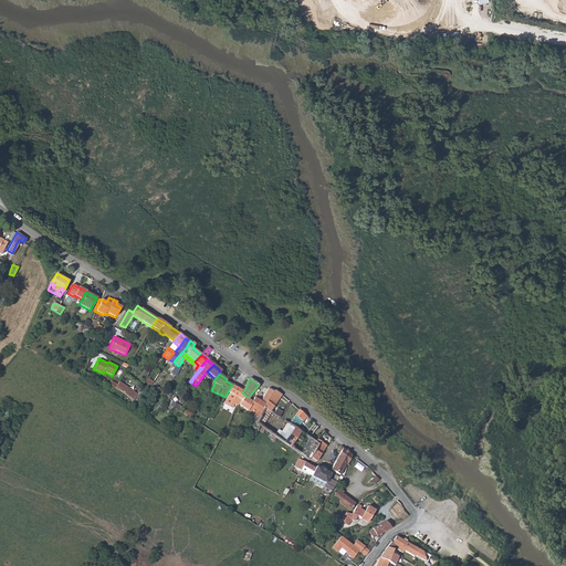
[(136,394),(118,381),(115,388),(119,390),(133,400),(136,394)]
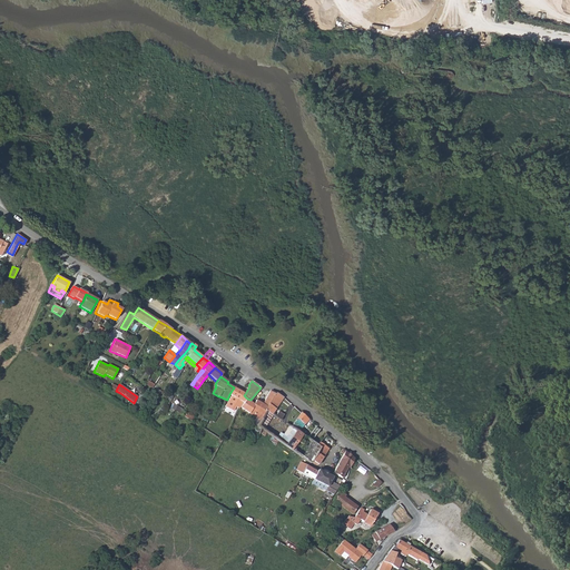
[(229,394),(236,397),(239,400),(244,393),(234,387),(229,394)]
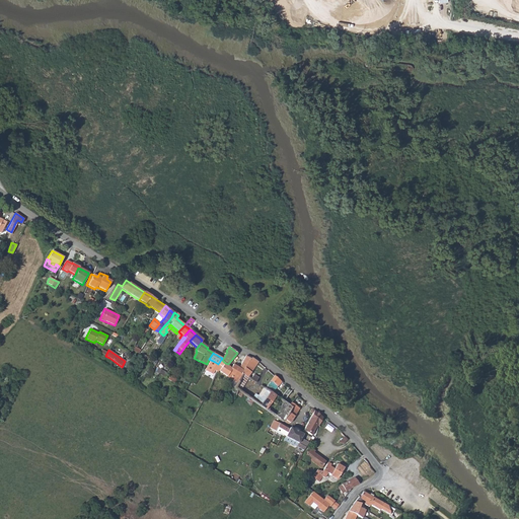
[(247,357),(246,356),(239,368),(244,371),(250,359),(247,357)]
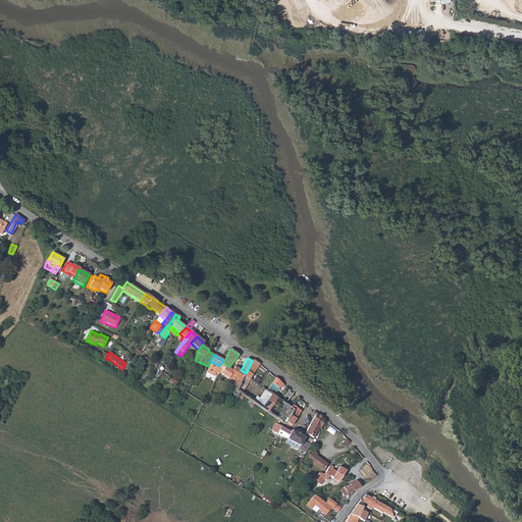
[(249,378),(259,364),(253,360),(252,361),(246,373),(245,374),(245,375),(249,378)]
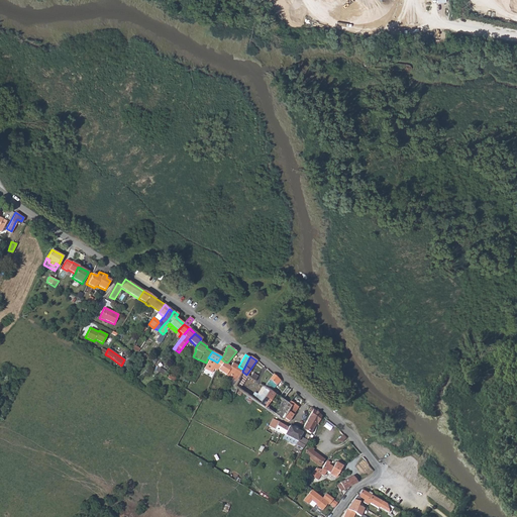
[(229,367),(223,363),(218,369),(235,382),(242,372),(242,371),(243,370),(238,367),(231,364),(229,367)]
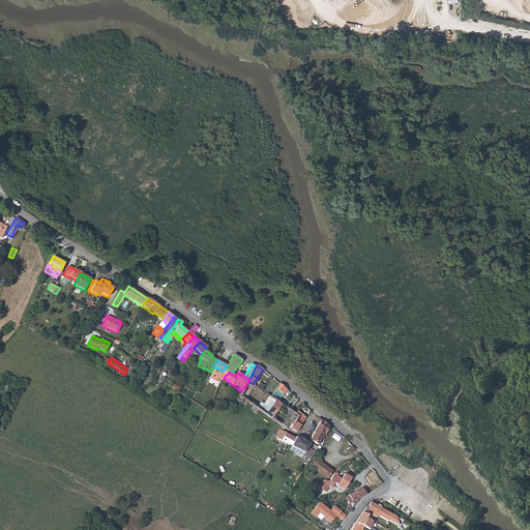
[(160,379),(168,383),(170,380),(163,375),(160,379)]
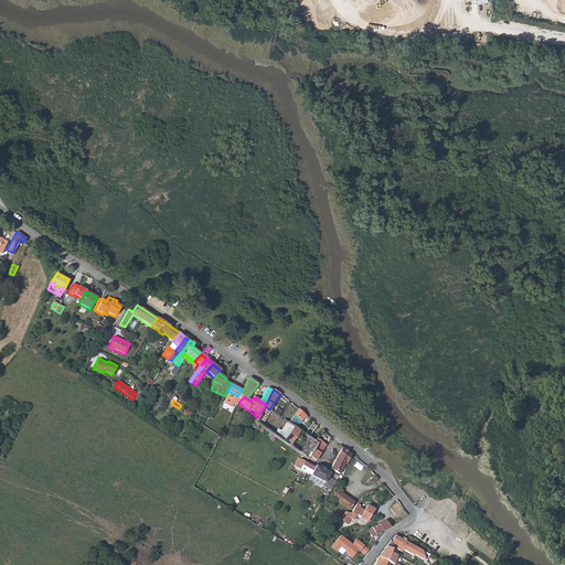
[(301,420),(306,416),(298,409),(287,422),(292,426),(299,418),(301,420)]
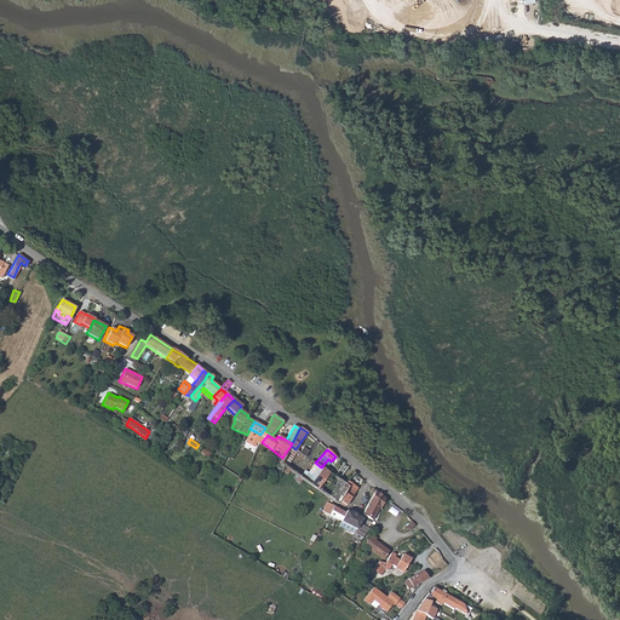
[(311,481),(321,468),(315,463),(309,472),(305,470),(303,474),(311,481)]
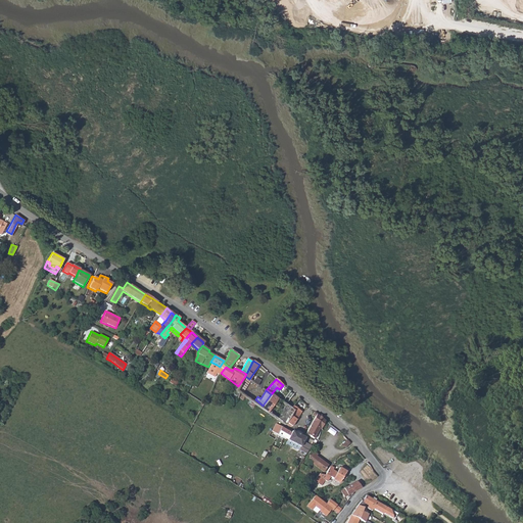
[(290,390),(282,401),(286,405),(293,394),(290,390)]
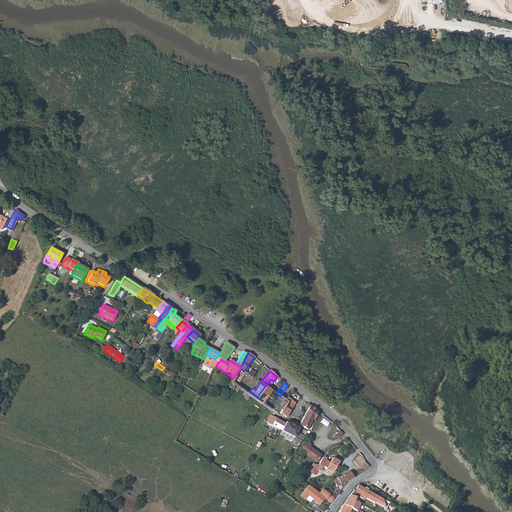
[(271,390),(265,386),(257,397),(256,400),(261,404),(271,390)]
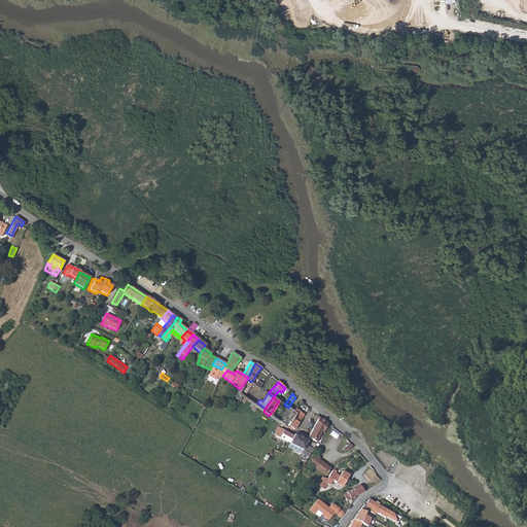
[(297,408),(304,412),(308,407),(302,401),(297,408)]
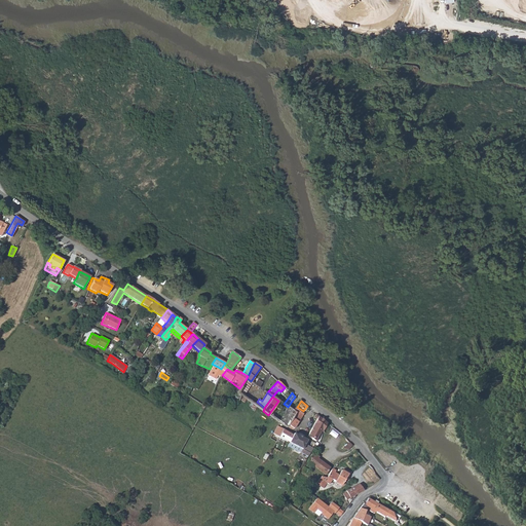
[(286,427),(288,425),(296,413),(292,411),(289,408),(278,422),(286,427)]
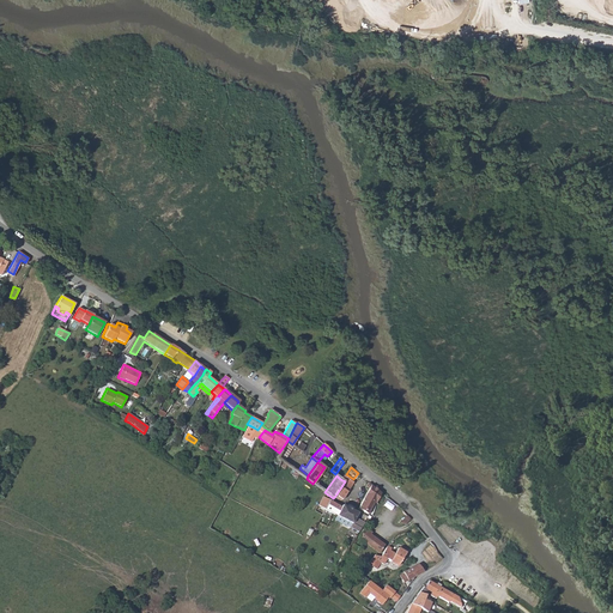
[(344,475),(340,479),(345,481),(335,496),(341,499),(352,483),(344,475)]
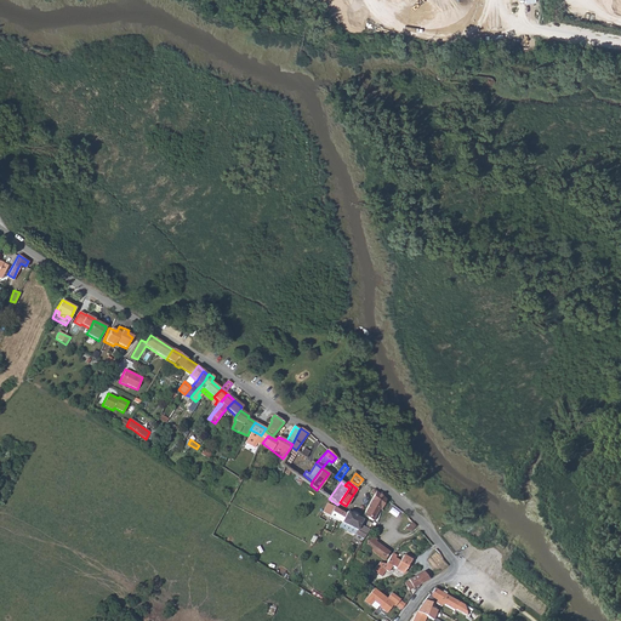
[(379,508),(381,510),(386,499),(385,499),(381,496),(380,494),(376,491),(375,491),(374,495),(368,506),(363,516),(372,522),(372,520),(374,519),(377,512),(379,508)]
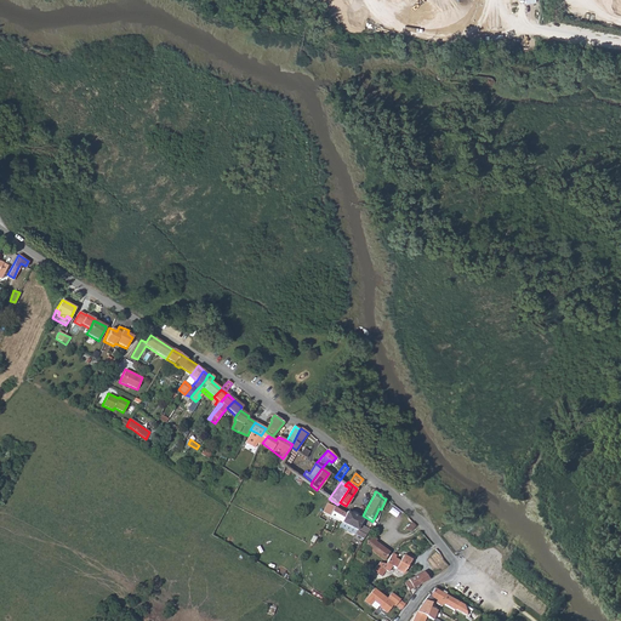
[(396,520),(402,512),(386,499),(381,510),(379,517),(381,517),(383,511),(391,516),(393,518),(396,520)]
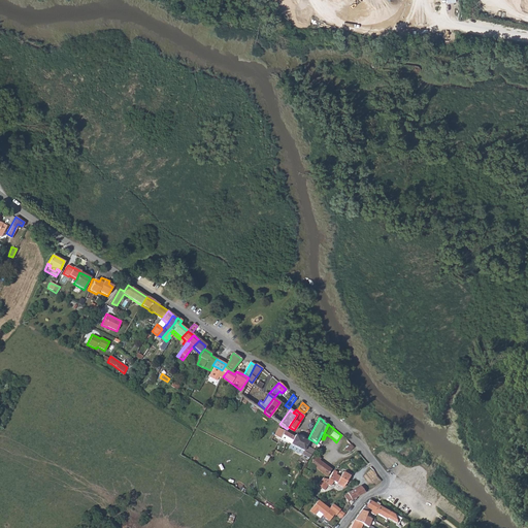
[(291,446),(310,456),(312,450),(309,448),(307,447),(309,443),(306,442),(302,440),(304,437),(299,435),(298,437),(294,435),(293,436),(278,428),(274,435),(291,446)]
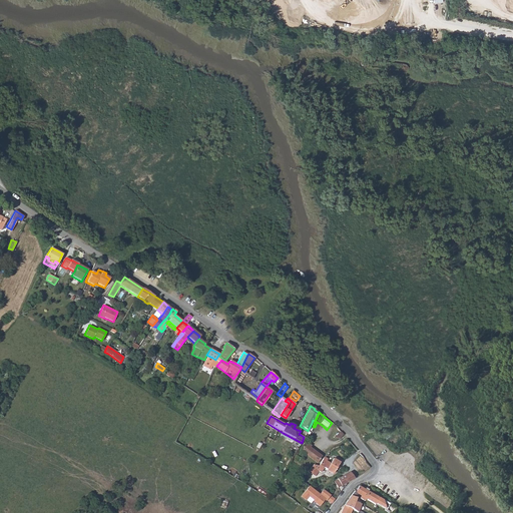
[(311,446),(305,442),(300,450),(306,455),(316,462),(318,463),(323,456),(310,447),(311,446)]
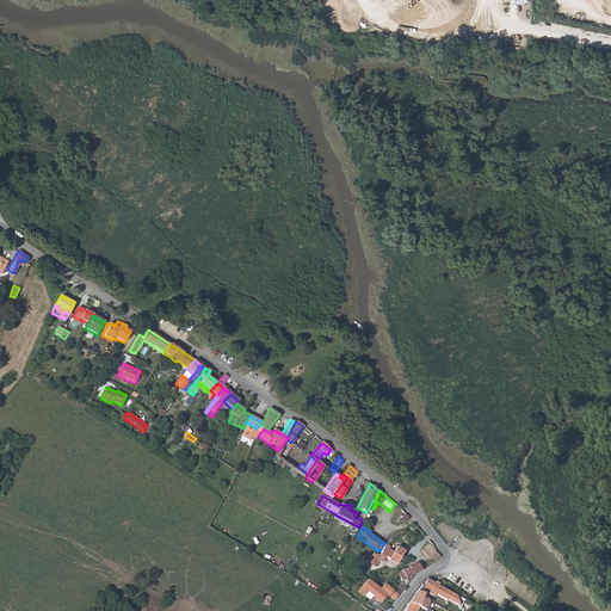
[(390,550),(386,547),(380,555),(378,555),(374,554),(368,562),(375,567),(380,561),(382,563),(386,557),(388,559),(388,560),(396,565),(405,551),(396,547),(394,551),(390,550)]
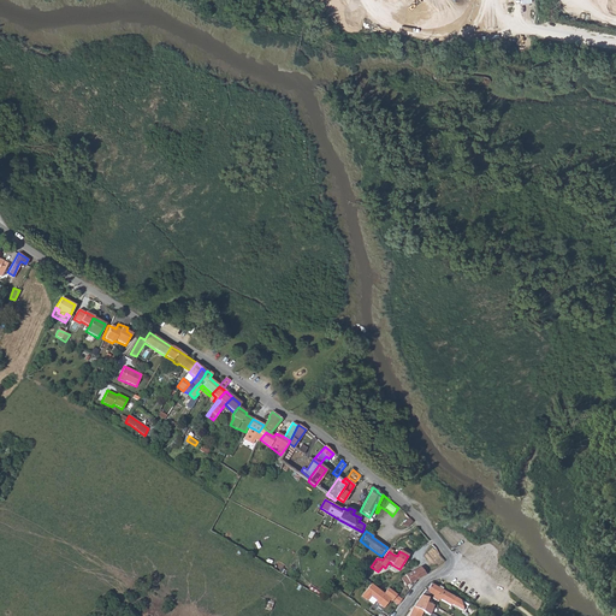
[(409,584),(419,578),(425,575),(420,567),(404,575),(406,578),(401,580),(403,584),(404,586),(409,584)]
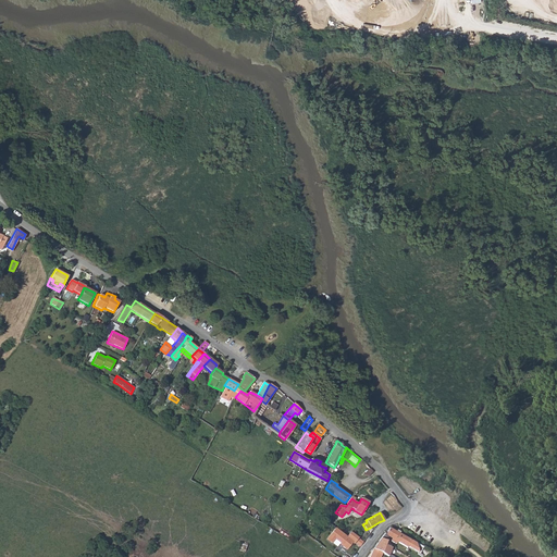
[(334,528),(325,540),(331,544),(334,541),(346,551),(353,542),(359,546),(362,542),(349,532),(346,536),(334,528)]
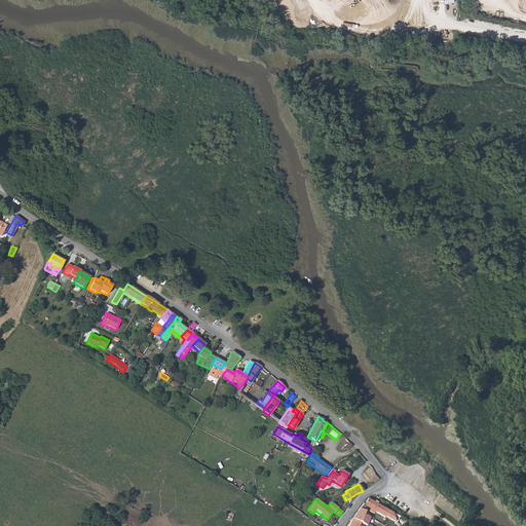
[(365,503),(365,504),(367,505),(369,506),(375,511),(384,517),(388,511),(376,503),(373,501),(368,498),(367,499),(365,503)]
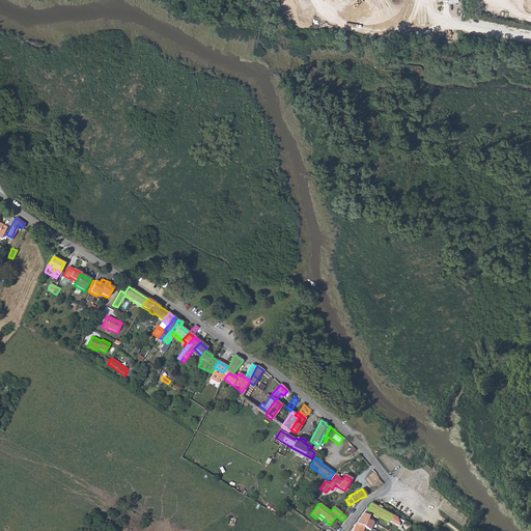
[(291,514),(294,510),(285,505),(282,510),(287,513),(288,512),(291,514)]
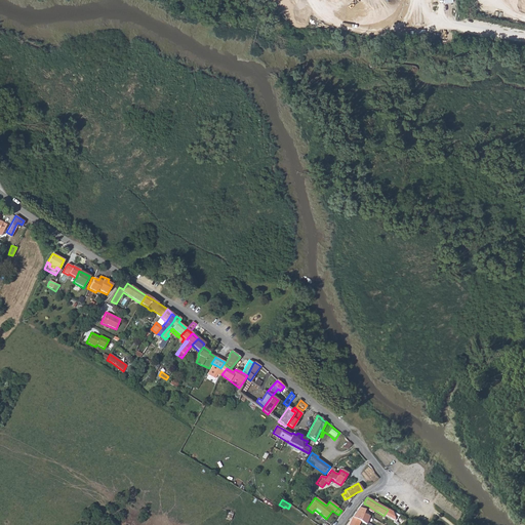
[(363,509),(364,508),(366,505),(364,503),(362,502),(359,508),(353,517),(358,521),(365,524),(370,524),(365,521),(367,516),(364,514),(361,512),(363,509)]
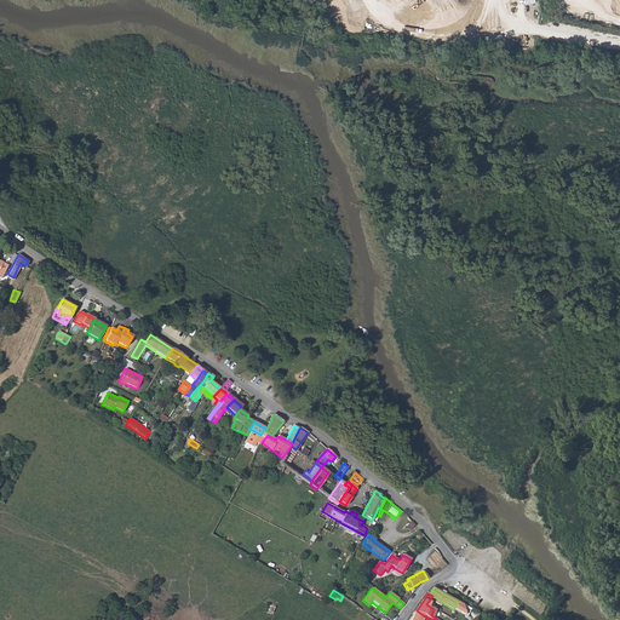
[(464,604),(458,602),(453,609),(466,615),(464,604)]
